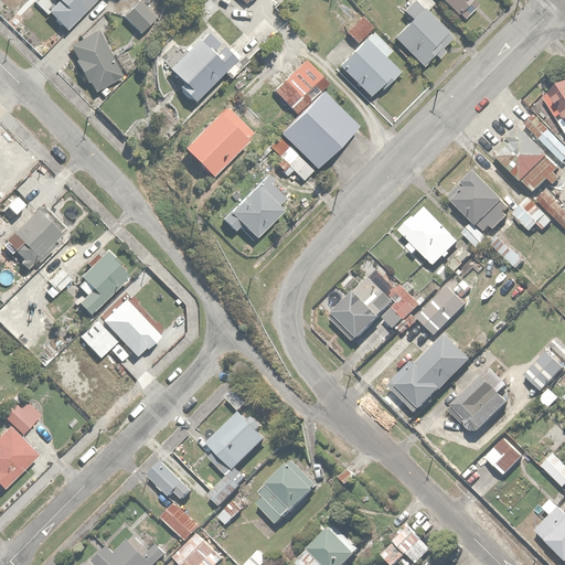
[(52,0),(45,7),(67,28),(92,0),(52,0)]
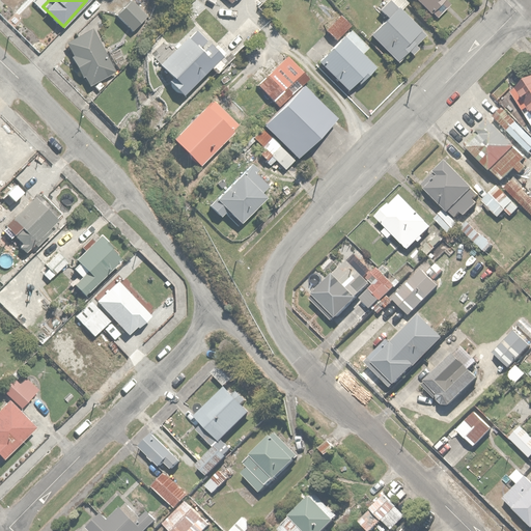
[(132,0),(127,0),(114,14),(133,31),(148,16),(132,0)]
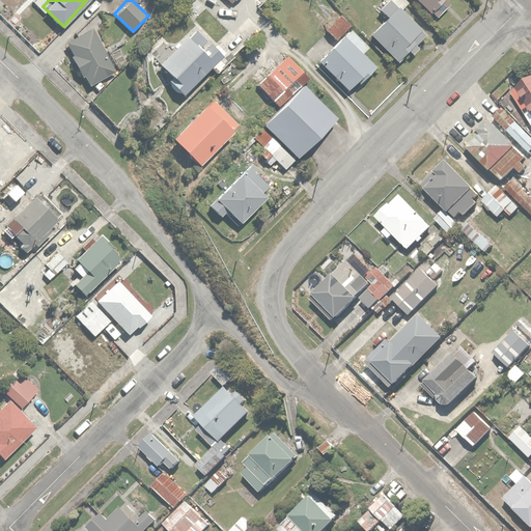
[(424,31),(390,0),(384,0),(375,9),(383,15),(366,32),(394,58),(404,47),(411,52),(417,46),(414,43),(424,31)]
